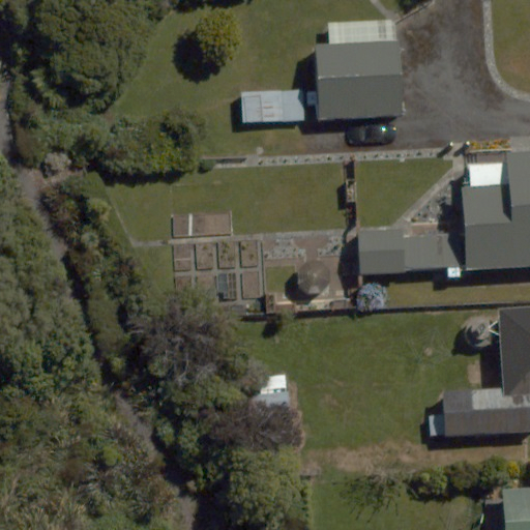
[(402,116),(399,41),(316,45),(319,119),(402,116)]
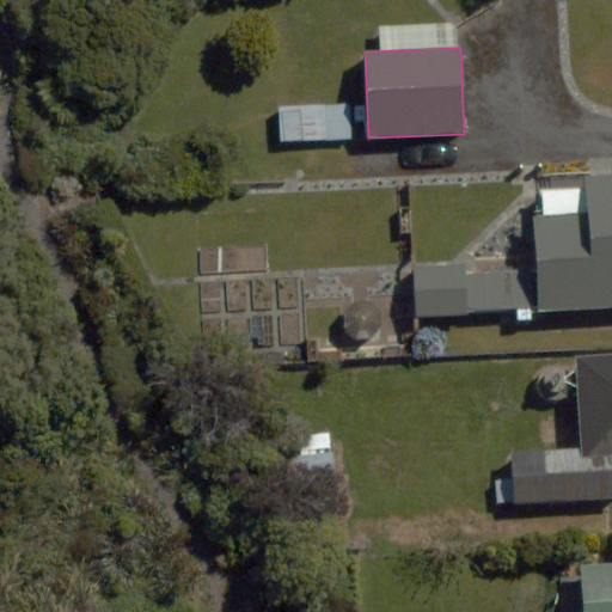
[(350,103),(277,105),(279,142),(352,140),(350,103)]
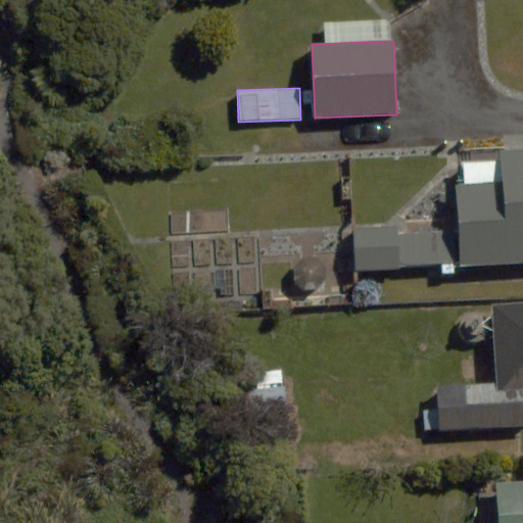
[(455,184),(457,227),(352,233),(355,274),(522,264),(522,149),(501,150),(503,181),(455,184)]
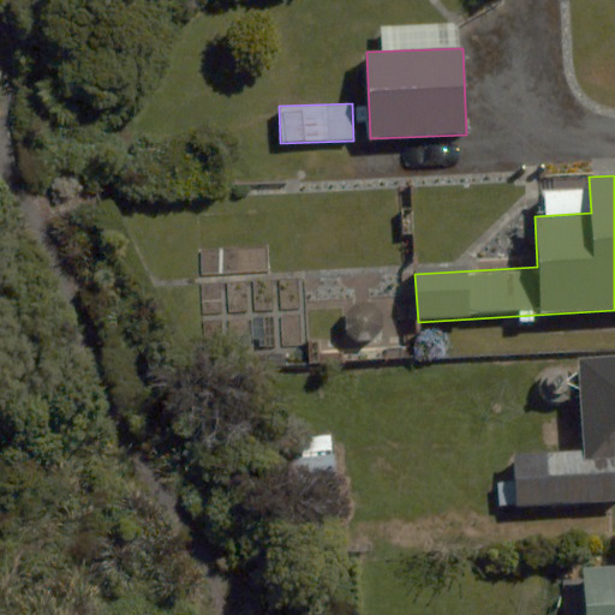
[(614,354),(578,358),(584,451),(515,454),(518,506),(614,500),(614,354)]
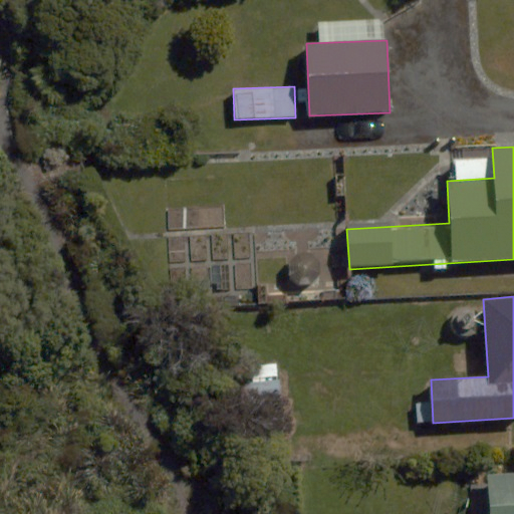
[(513,513),(513,473),(489,475),(490,513),(513,513)]
